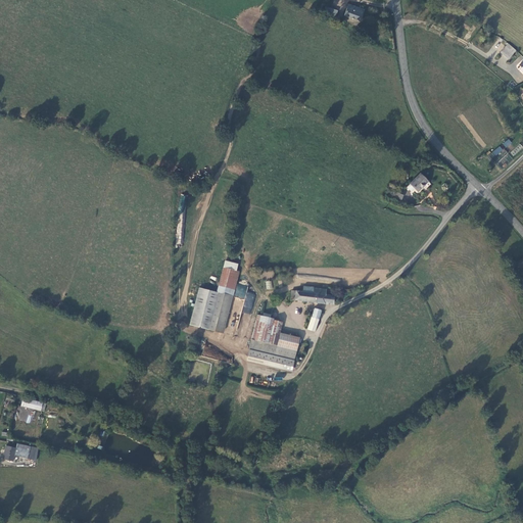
[(360,21),(364,10),(348,4),(344,15),(360,21)]
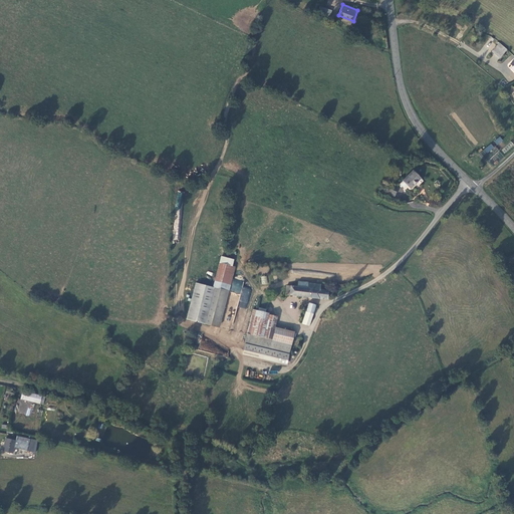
[(330,16),(332,11),(320,6),(318,12),(330,16)]
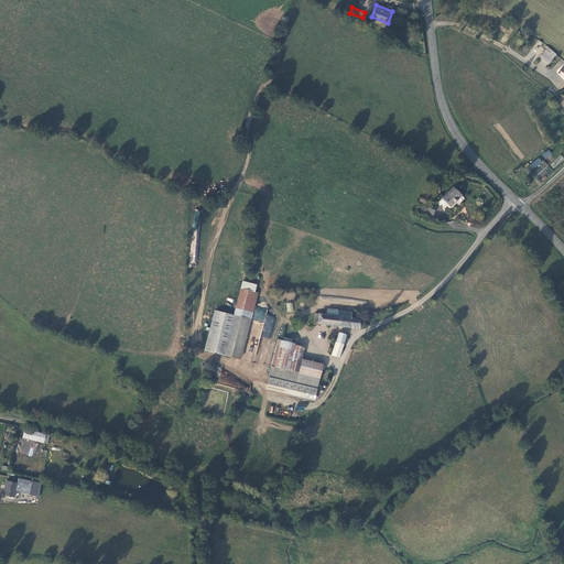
[(544,50),(552,57),(555,54),(548,47),(544,50)]
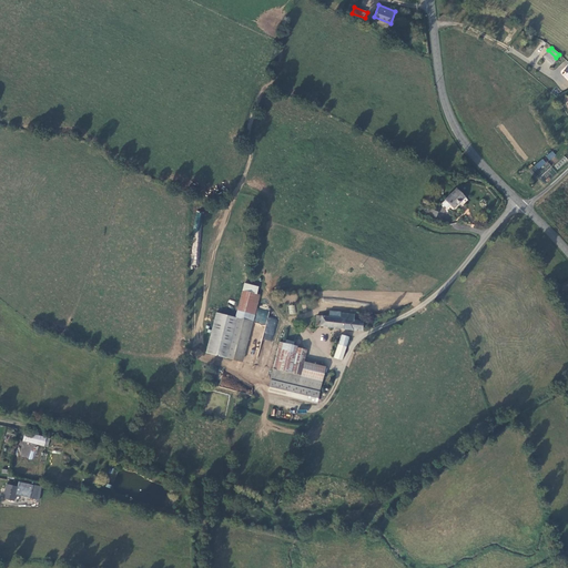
[(548,50),(544,57),(550,63),(556,58),(548,50)]
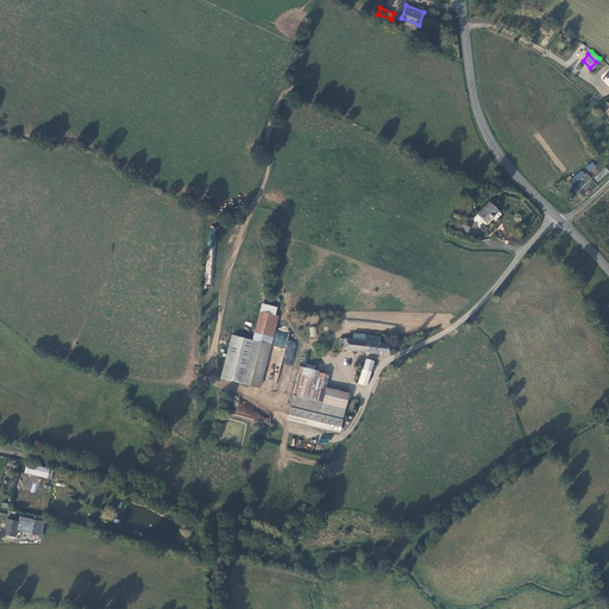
[(592,162),(585,168),(589,173),(596,167),(592,162)]
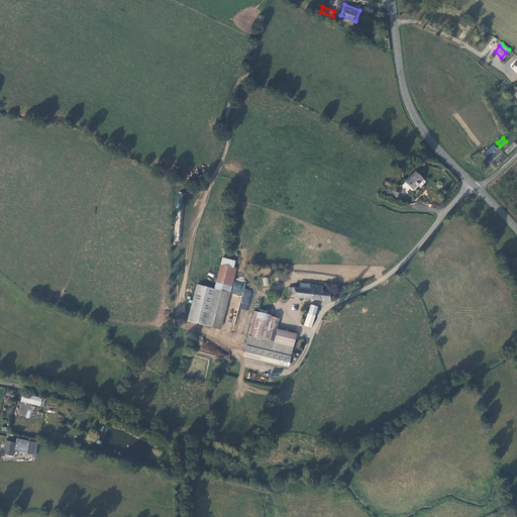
[(516,144),(513,142),(508,148),(512,151),(516,144)]
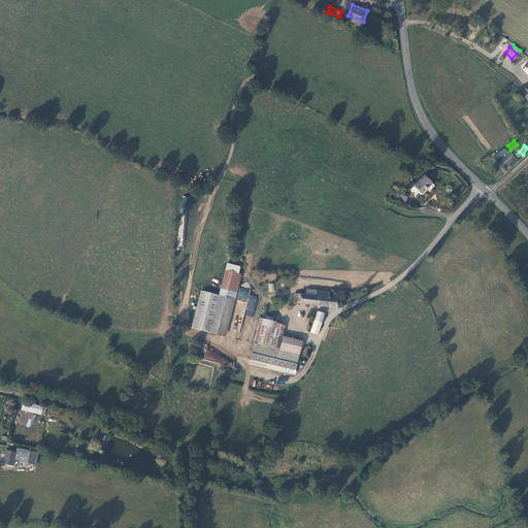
[(492,158),(496,162),(507,152),(504,147),(492,158)]
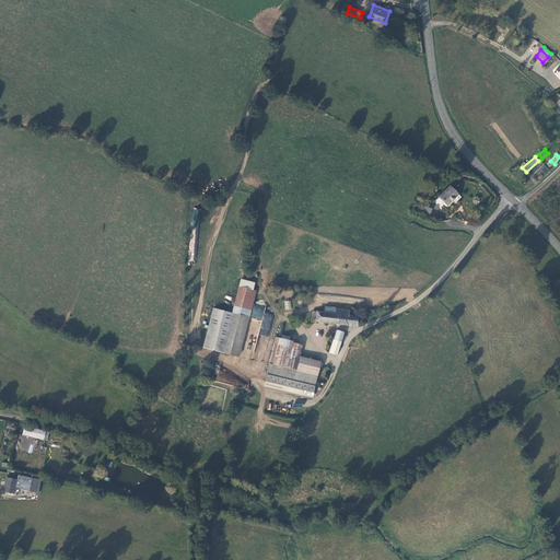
[(444,202),(447,206),(458,194),(450,186),(439,197),(444,202)]
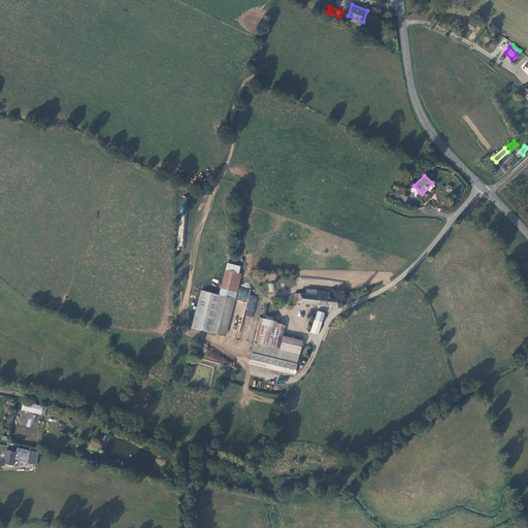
[(397,199),(404,202),(407,197),(399,194),(397,199)]
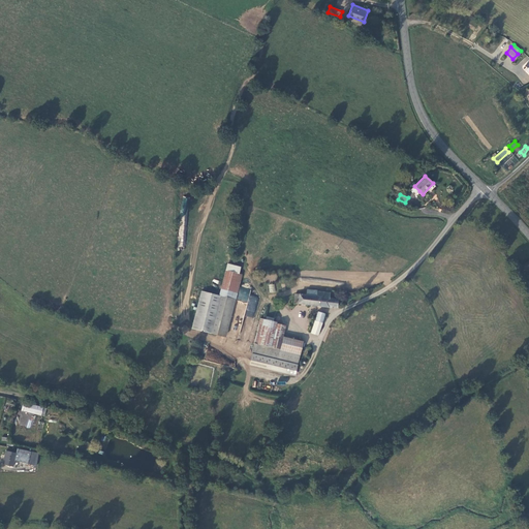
[(227,265),(226,271),(239,274),(241,268),(227,265)]
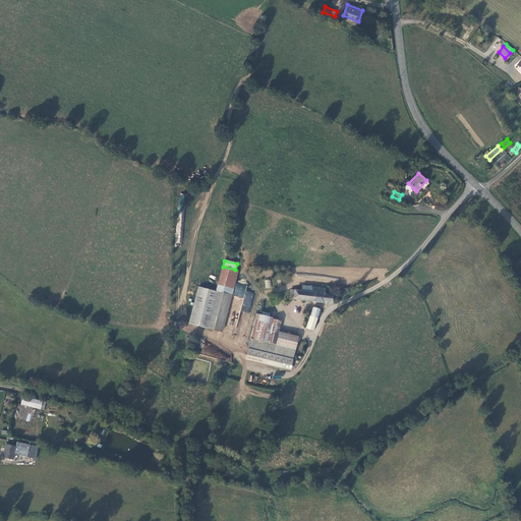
[(208,329),(219,331),(235,270),(223,267),(216,291),(218,291),(208,329)]
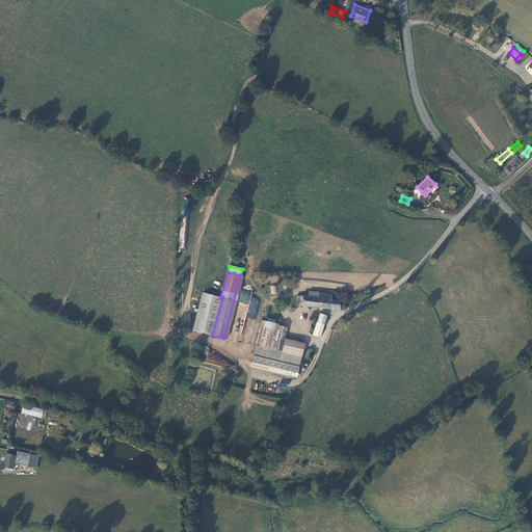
[(249,303),(246,318),(256,319),(260,299),(251,297),(253,291),(241,289),(239,301),(249,303)]
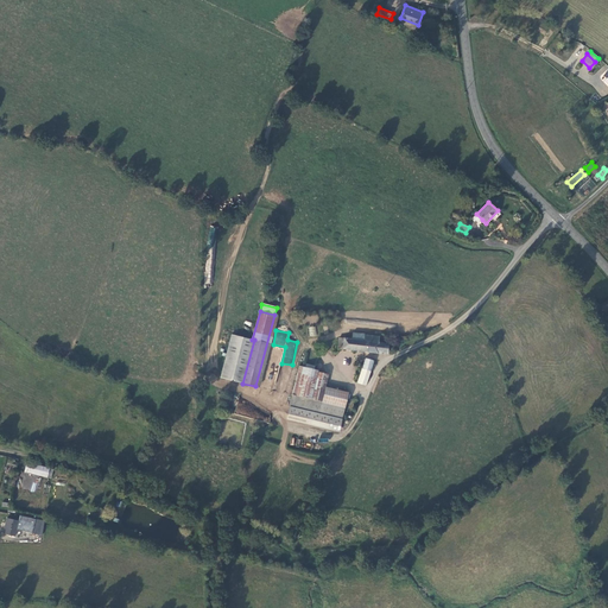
[(339,348),(387,354),(388,343),(379,342),(379,336),(365,335),(365,334),(353,333),(352,340),(339,337),(339,348)]
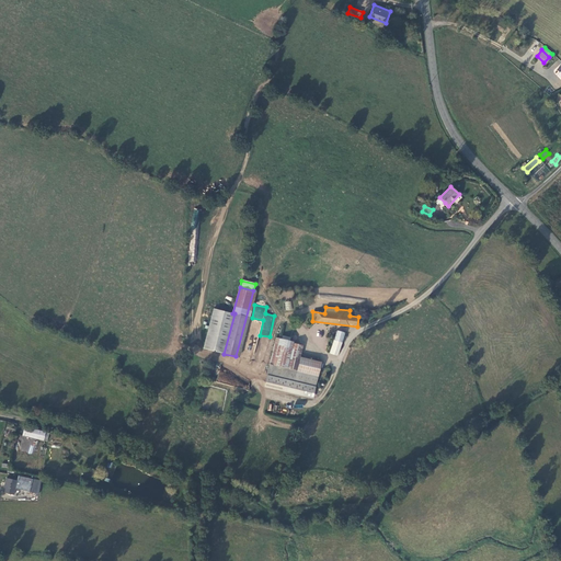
[(232,313),(215,309),(204,348),(224,354),(235,313),(232,313)]
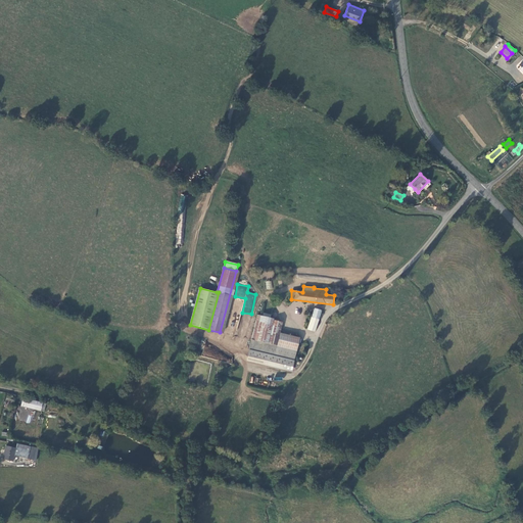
[(312,317),(319,319),(321,311),(315,308),(312,317)]
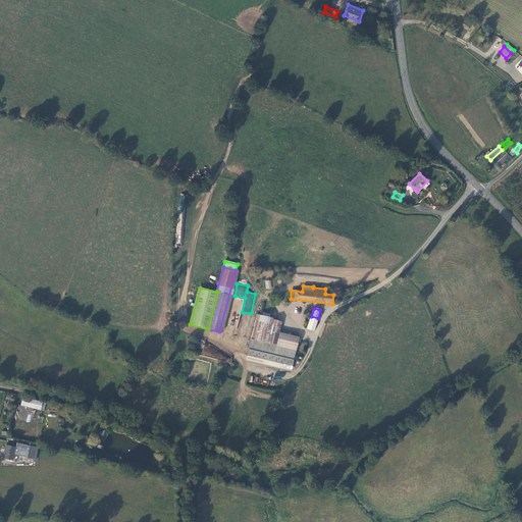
[(247,356),(292,366),(299,337),(279,332),(281,321),(272,319),(273,318),(257,314),(247,356)]
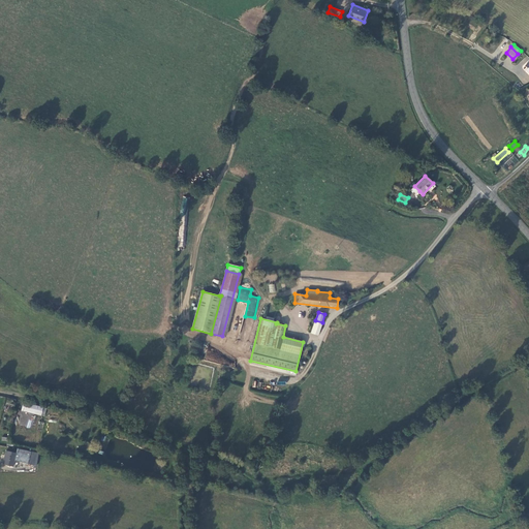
[(318,336),(322,322),(315,320),(311,334),(318,336)]
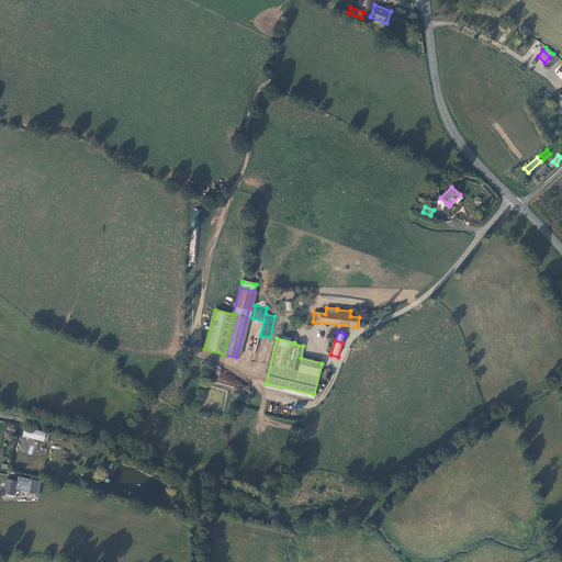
[(220,372),(217,382),(239,388),(239,384),(238,384),(239,380),(231,378),(231,379),(225,377),(225,373),(220,372)]
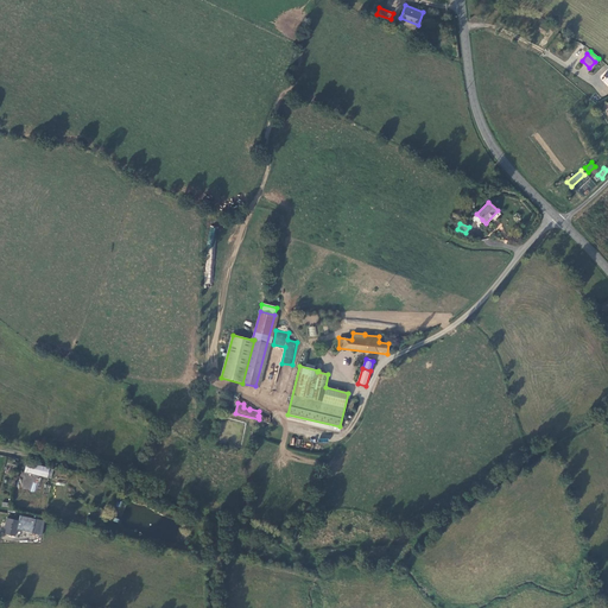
[(48,477),(49,468),(26,463),(24,472),(48,477)]
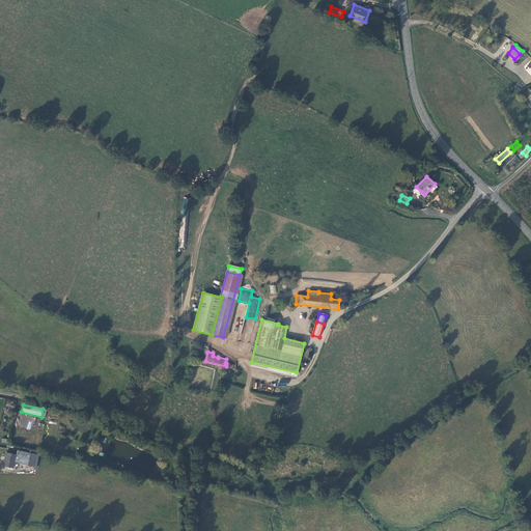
[(25,421),(28,422),(26,429),(30,430),(33,418),(26,416),(25,421)]
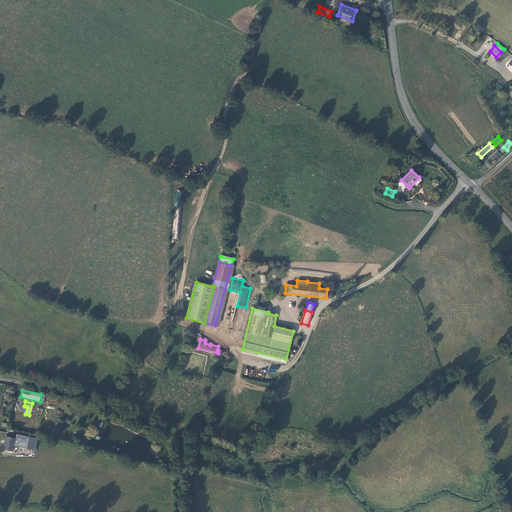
[(16,439),(14,446),(27,449),(30,437),(17,434),(16,439)]
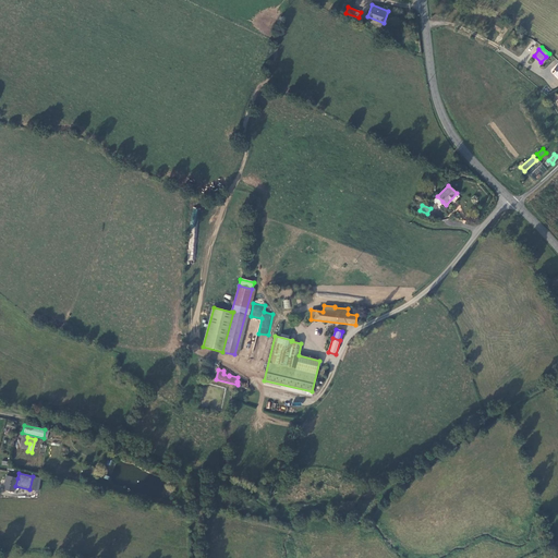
[(15,486),(17,478),(7,475),(3,489),(13,493),(15,486)]
